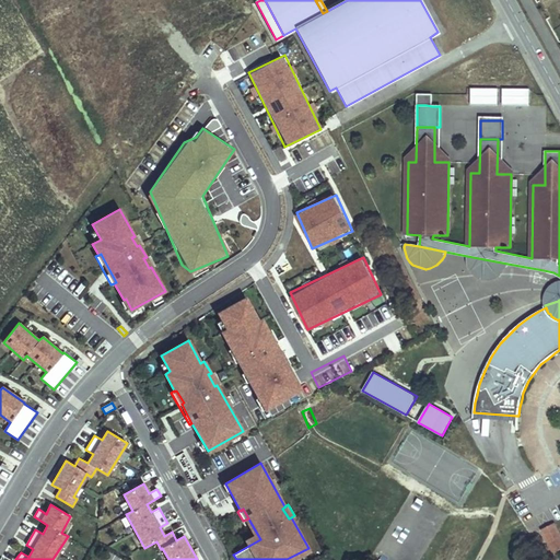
[(559,549),(559,534),(555,523),(541,529),(555,553),(559,549)]
